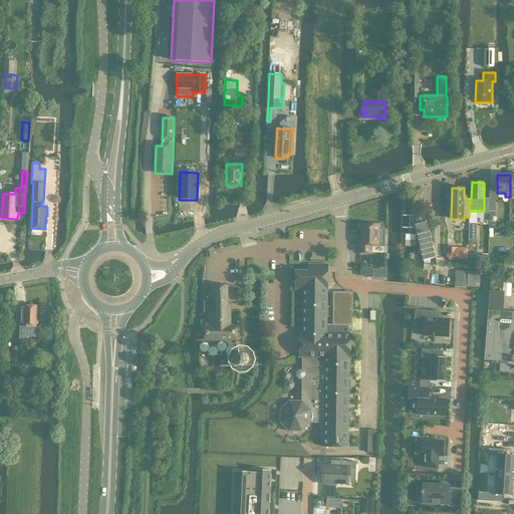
[(403,228),(403,234),(418,235),(424,264),(432,264),(432,259),(436,258),(429,230),(428,231),(423,212),(417,214),(417,216),(403,215),(403,228)]
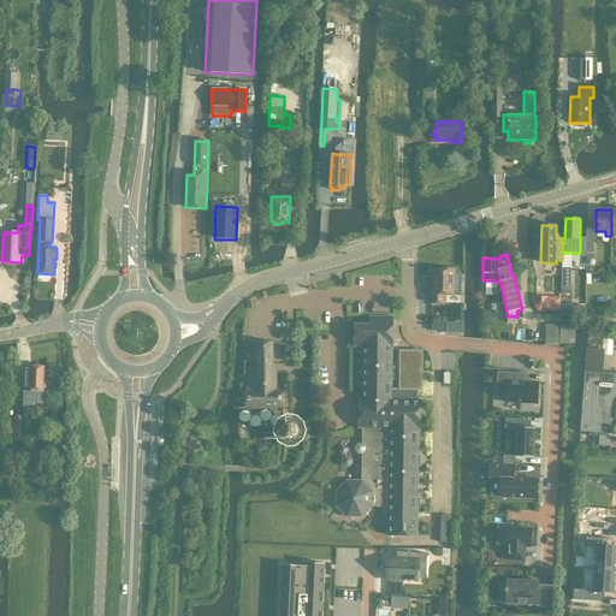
[(445,303),(445,295),(452,295),(454,270),(434,270),(434,272),(436,272),(436,279),(433,279),(433,283),(436,283),(436,290),(431,290),(431,303),(445,303)]
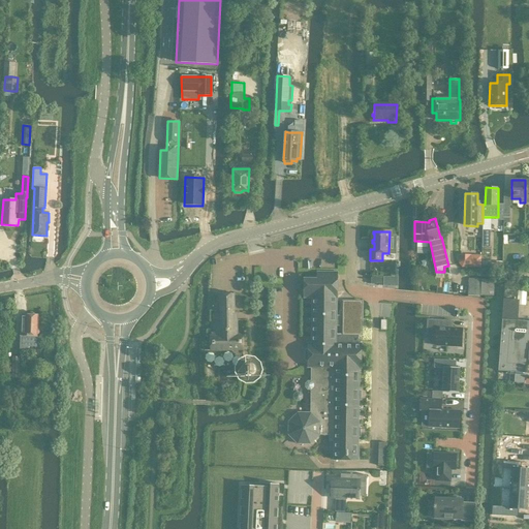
[(459,254),(459,263),(462,267),(471,268),(471,255),(459,254)]
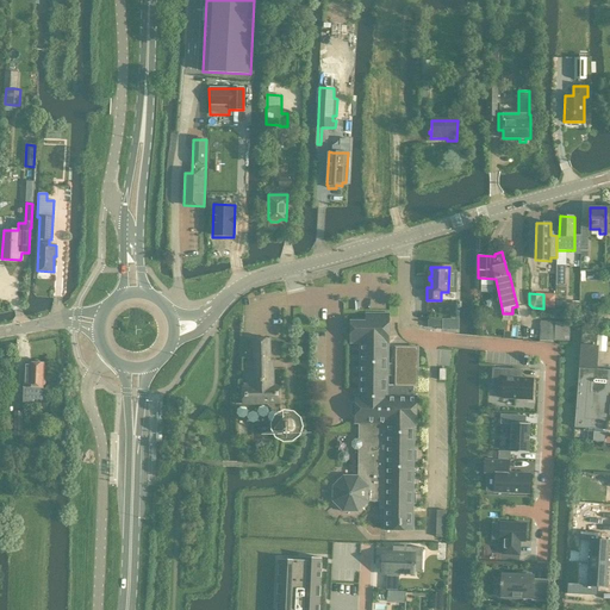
[(385,509),(385,530),(397,530),(414,530),(414,504),(416,504),(416,493),(414,493),(414,461),(416,461),(416,450),(414,450),(415,424),(417,424),(417,397),(414,397),(414,387),(417,387),(418,348),(396,347),(396,386),(387,386),(387,375),(392,375),(392,365),(388,365),(388,344),(390,315),(366,313),(366,322),(350,322),(350,343),(360,343),(360,396),(355,396),(355,402),(355,418),(355,424),(360,424),(359,440),(355,440),(353,442),(353,447),(355,449),(359,449),(359,475),(343,475),(332,486),(332,502),(343,512),(359,512),(369,502),(380,502),(380,509),(385,509)]
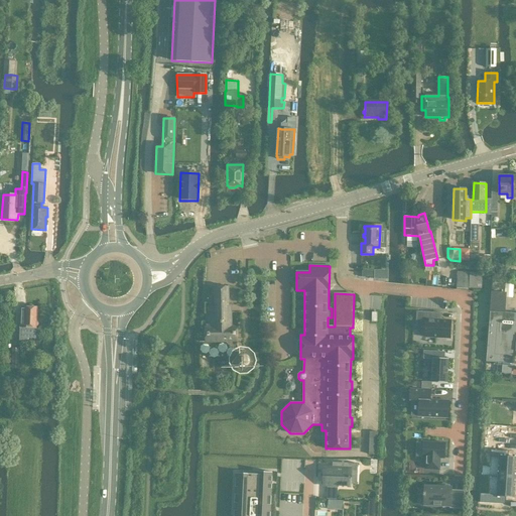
[(482,287),(482,273),(457,272),(457,288),(469,289),(469,287),(482,287)]
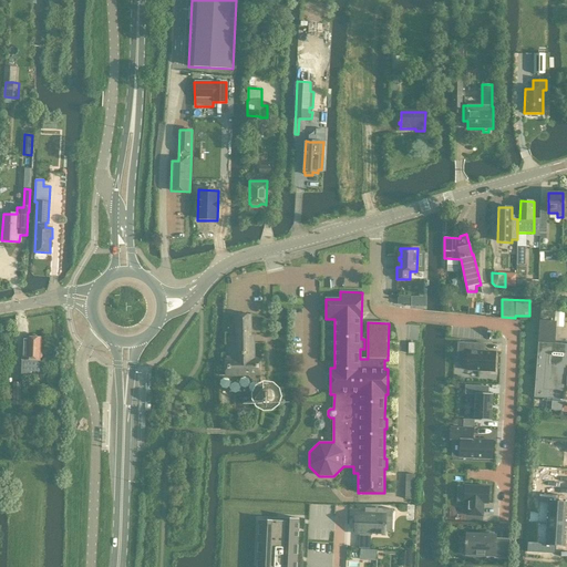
[(542,307),(534,398),(552,399),(552,410),(566,411),(566,343),(552,342),(555,308),(542,307)]
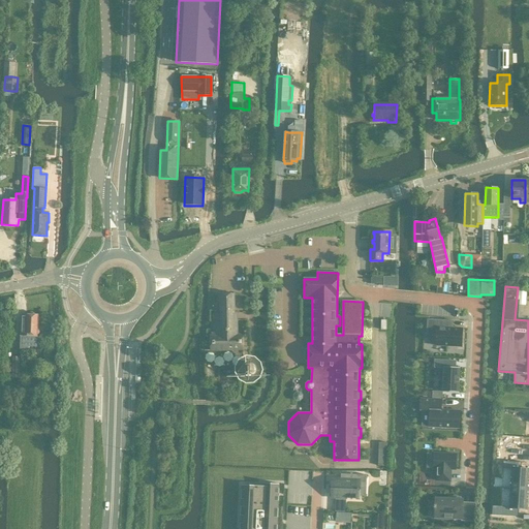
[(215,335),(210,335),(211,349),(244,349),(243,335),(237,335),(237,330),(238,330),(238,320),(235,320),(235,293),(220,294),(220,314),(214,314),(214,322),(215,335)]
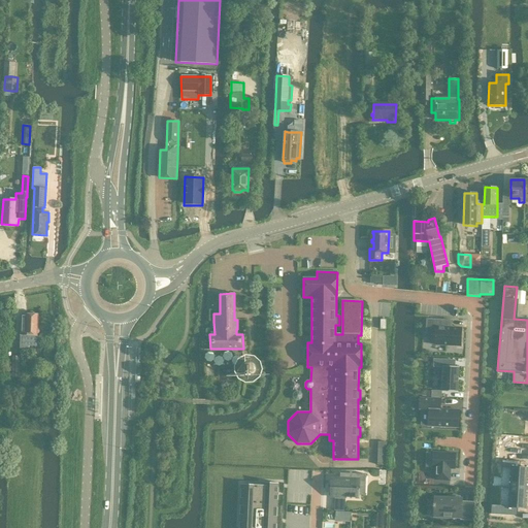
[(36,345),(36,333),(37,333),(38,333),(39,332),(39,331),(39,330),(39,329),(39,328),(38,328),(37,327),(36,327),(37,315),(34,315),(34,314),(33,312),(32,312),(32,311),(31,311),(30,311),(29,312),(28,314),(28,315),(26,315),(26,318),(22,318),(21,343),(28,343),(28,345),(36,345)]
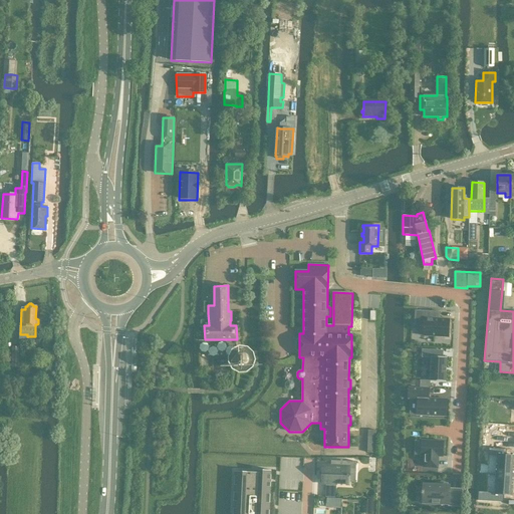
[(423,336),(443,337),(449,337),(450,318),(444,318),(441,318),(441,311),(415,310),(415,325),(423,325),(423,336)]
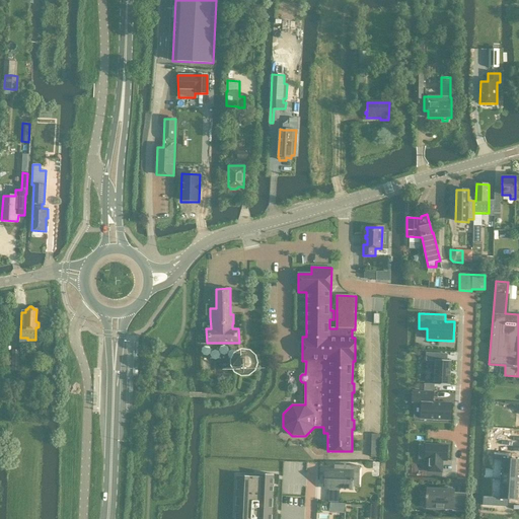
[(448,354),(427,353),(426,361),(435,362),(434,384),(450,385),(451,361),(447,361),(448,354)]
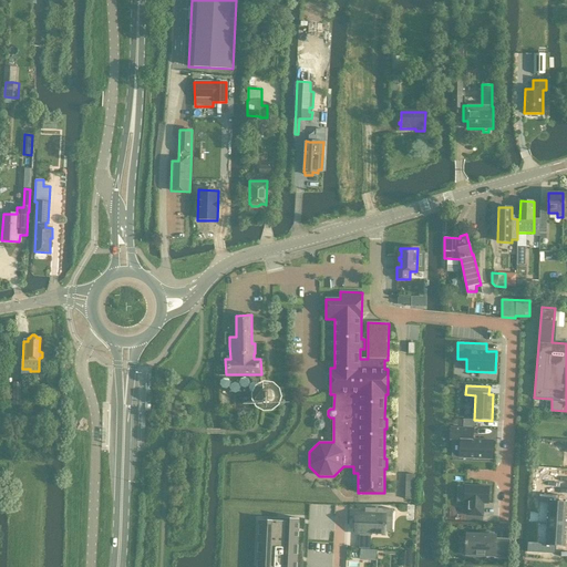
[(265,408),(267,408),(268,408),(270,406),(271,406),(274,405),(275,404),(276,403),(276,401),(277,400),(277,398),(277,397),(276,394),(276,393),(275,391),(274,390),(271,389),(270,388),(268,388),(267,388),(265,388),(264,388),(263,389),(260,389),(259,390),(258,391),(258,393),(257,394),(257,395),(257,398),(257,399),(257,401),(258,402),(259,404),(260,405),(261,406),(264,406),(265,408)]
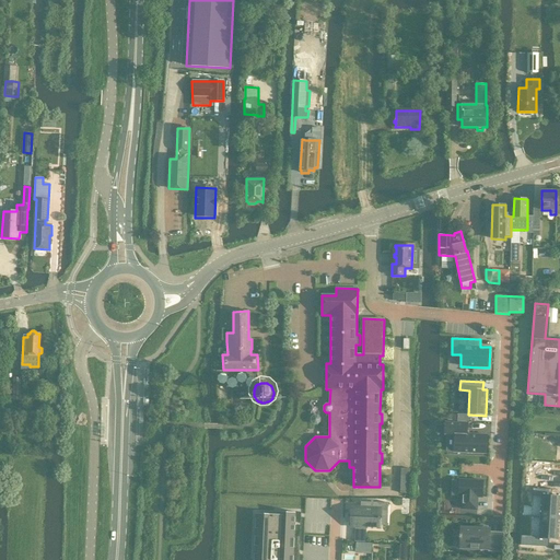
[(445,421),(444,435),(454,435),(453,452),(487,453),(488,435),(468,434),(468,422),(445,421)]
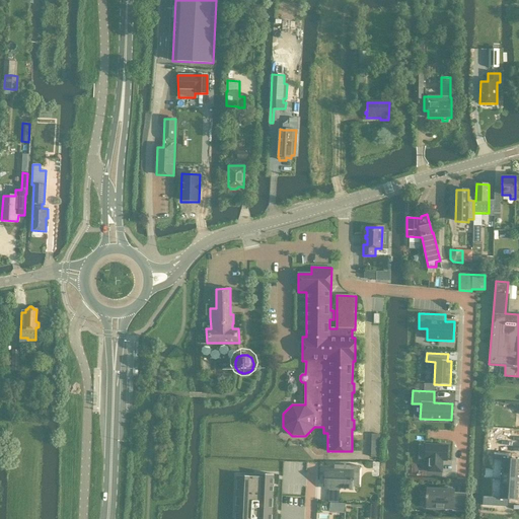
[(427,443),(426,459),(429,459),(428,471),(442,472),(443,460),(447,460),(447,444),(427,443)]
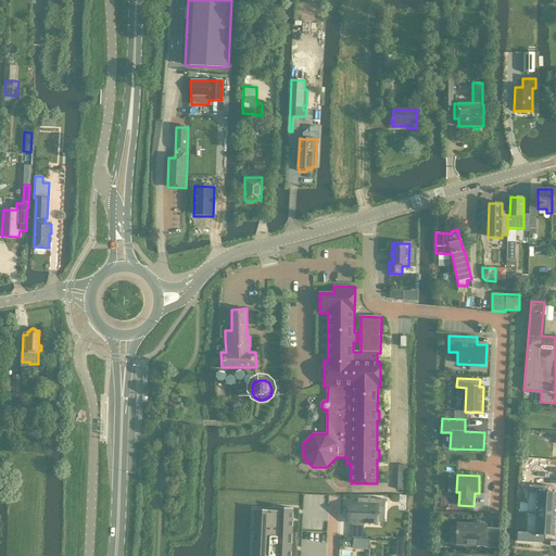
[(529,485),(529,493),(536,493),(535,514),(555,515),(555,509),(555,493),(547,493),(548,487),(529,485)]
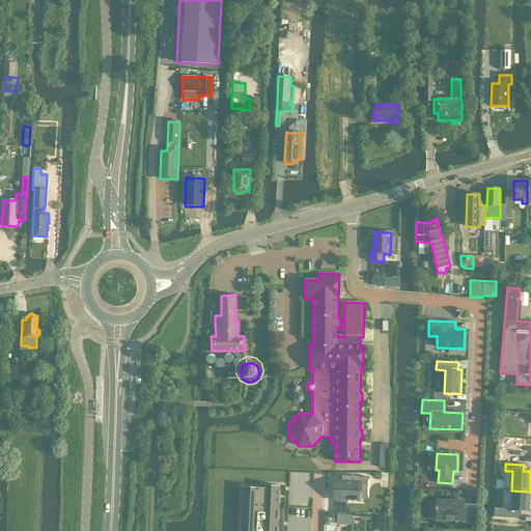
[(334,481),(334,490),(336,490),(335,499),(347,499),(360,500),(360,498),(360,492),(361,492),(361,490),(361,484),(367,484),(367,478),(367,477),(342,476),(342,480),(342,481),(334,481)]
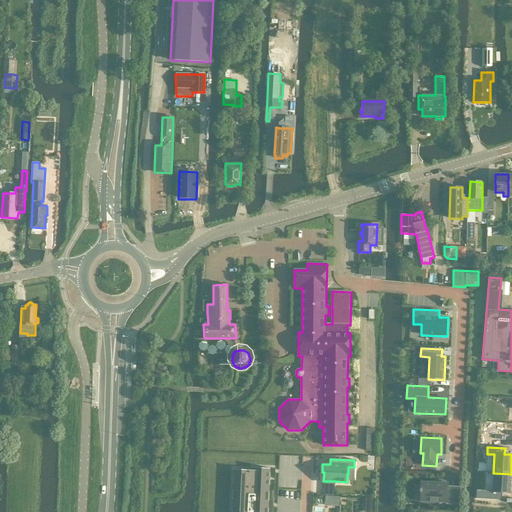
[(268,511),(271,468),(232,466),(229,511),(268,511)]
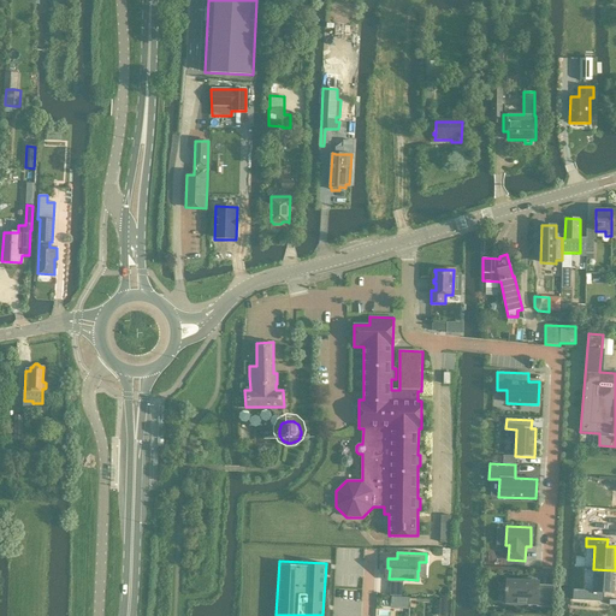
[(574,590),(573,600),(603,602),(604,593),(615,594),(615,570),(593,569),(592,591),(574,590)]
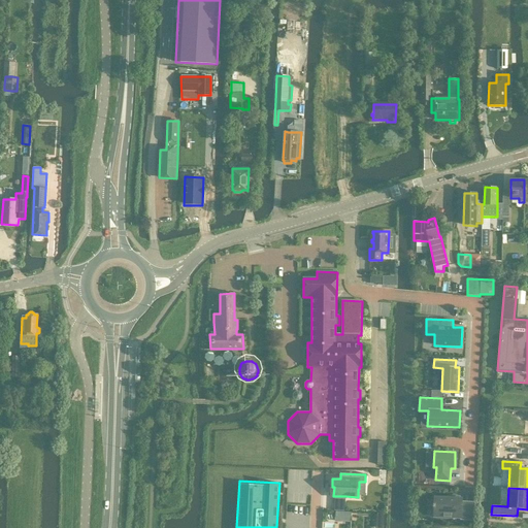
[(434,495),(433,518),(460,519),(460,520),(473,521),(474,502),(463,501),(463,496),(434,495)]
